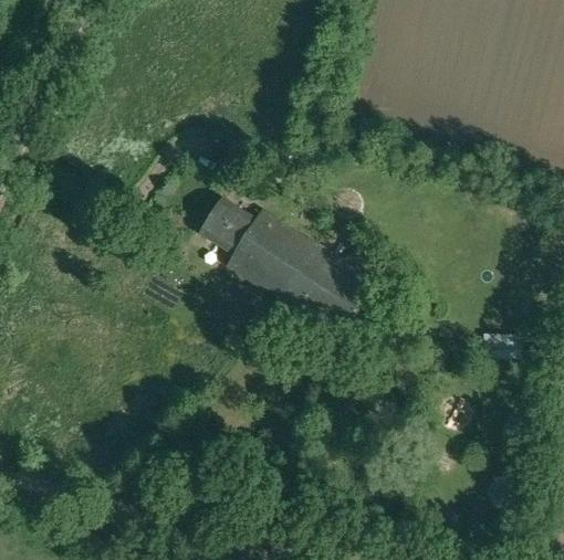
[(222,194),(200,230),(233,251),(228,260),(342,333),(376,280),(299,231),(262,207),(256,217),(222,194)]
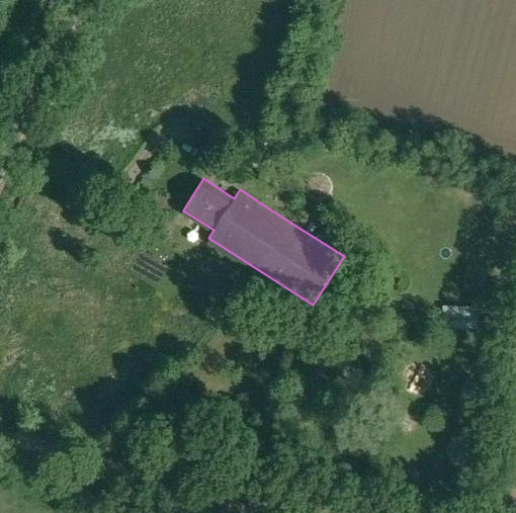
[(474,319),(442,318),(442,328),(474,329),(474,319)]
